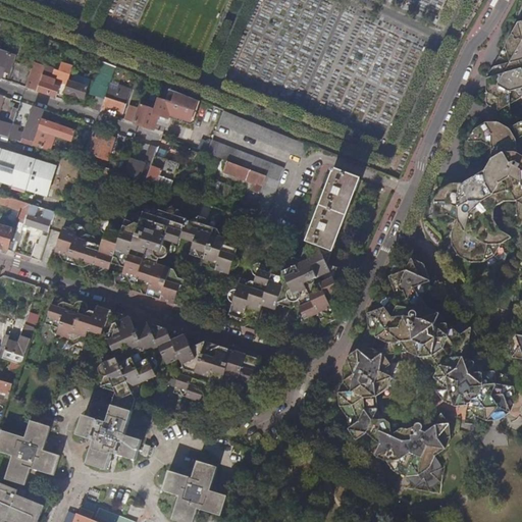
[(521,16),(487,79),(487,85),(487,104),(499,110),(499,123),(486,123),(475,129),(469,141),(469,153),(482,153),(493,159),(486,170),(465,184),(452,184),(441,191),(435,201),(435,214),(441,225),(453,231),(453,244),(460,255),(470,261),(483,261),(494,254),(500,244),(511,237),(500,230),(493,220),(493,207),(505,201),(517,200),(517,213),(511,224),(521,229),(521,122),(510,116),(510,104),(520,98),(521,95),(521,16)]
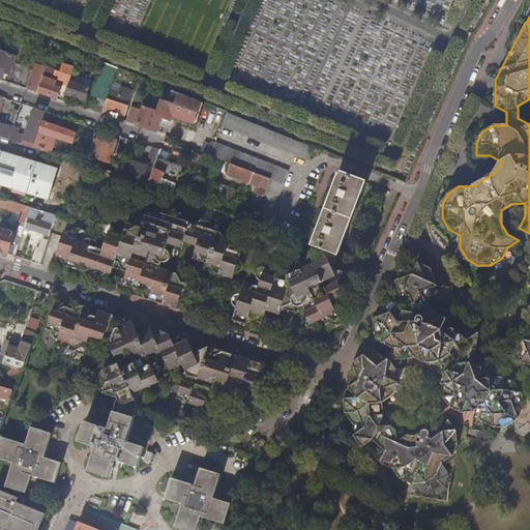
[(0,80),(2,81),(6,70),(11,71),(16,57),(0,51),(0,80)]
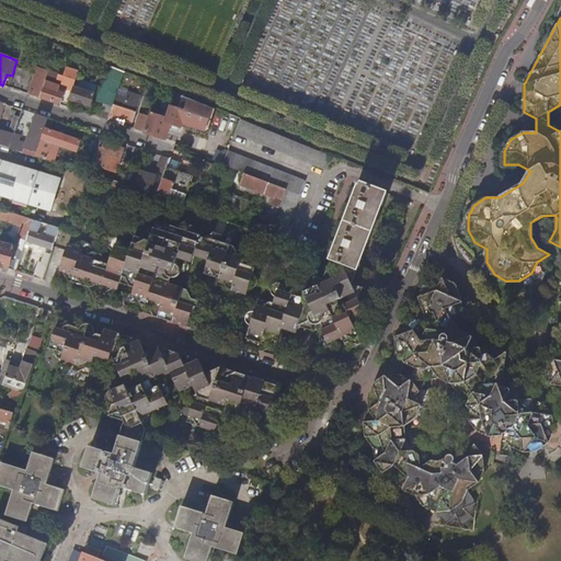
[(117,96),(125,73),(111,67),(99,101),(104,103),(100,117),(109,121),(114,105),(117,96)]
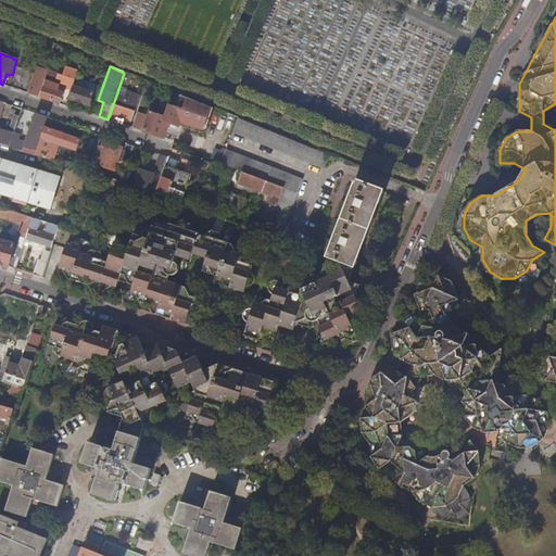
[(40,98),(47,78),(50,71),(46,70),(38,67),(29,93),(40,98)]
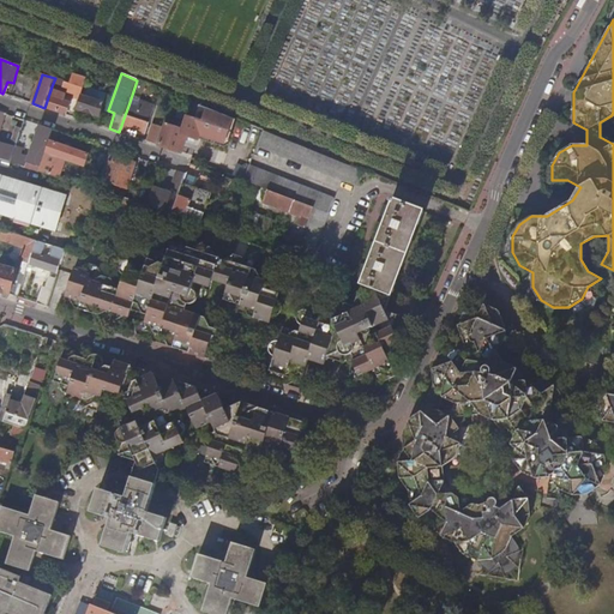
[(82,95),(88,78),(73,74),(71,83),(65,82),(62,90),(52,86),(44,108),(67,115),(71,102),(65,100),(67,95),(80,98),(82,95)]
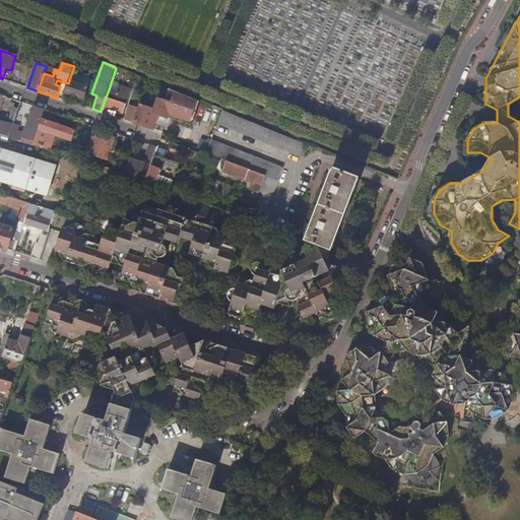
[(68,83),(65,91),(84,99),(91,79),(75,74),(73,82),(69,80),(68,83)]
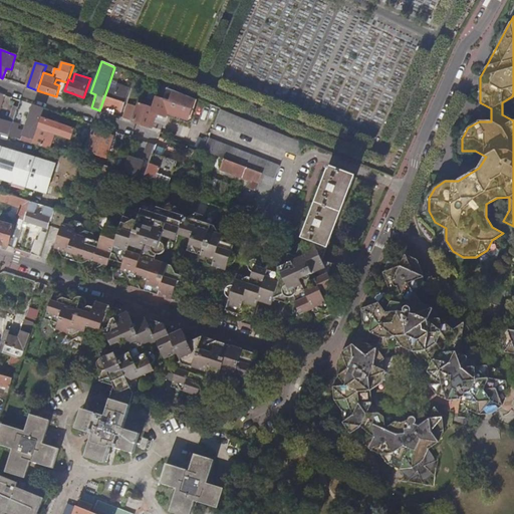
[(115,91),(107,88),(104,96),(113,98),(115,91)]
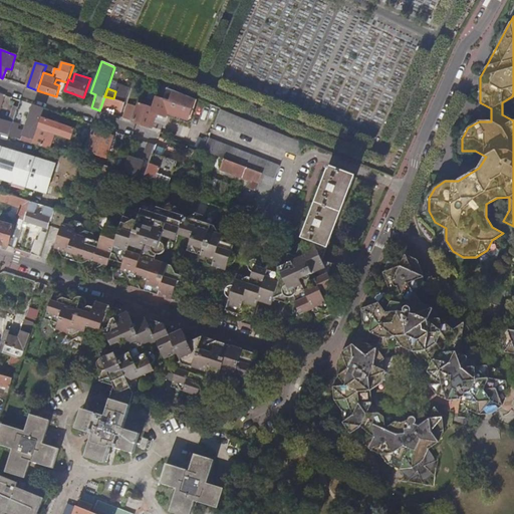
[(189,119),(196,99),(167,88),(163,100),(161,100),(160,100),(157,101),(156,102),(154,109),(140,104),(139,106),(134,121),(153,129),(157,114),(167,117),(169,111),(189,119)]
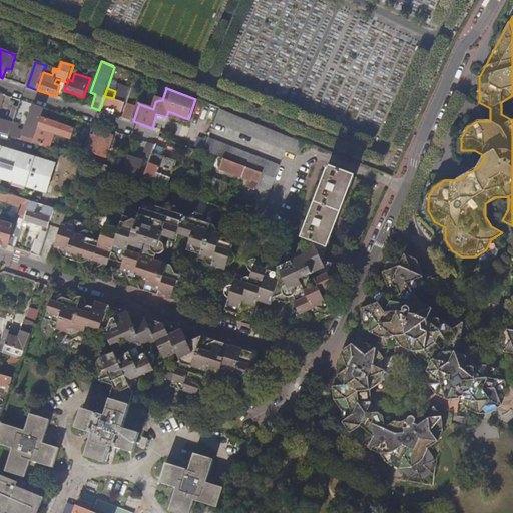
[(125,102),(128,103),(131,96),(119,92),(116,99),(125,102)]
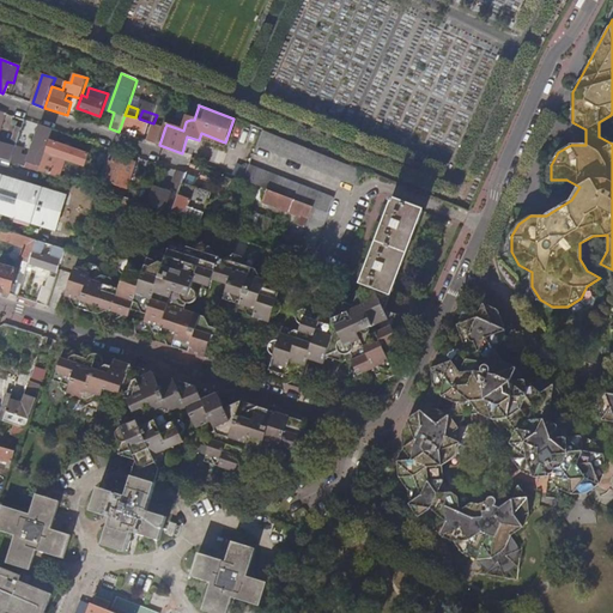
[(150,122),(139,119),(135,117),(125,115),(119,132),(127,135),(129,128),(138,132),(146,134),(150,122)]
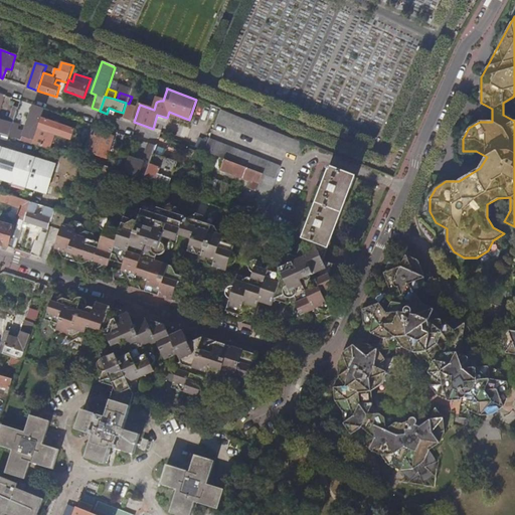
[(134,122),(139,107),(129,104),(124,119),(134,122)]
